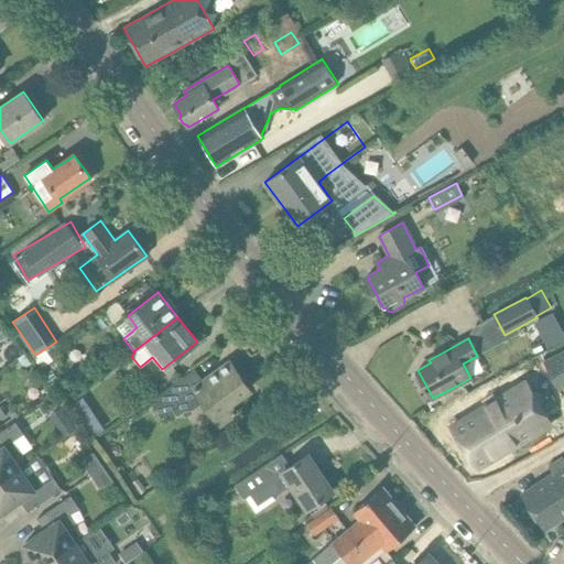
[(563,350),(543,361),(551,377),(556,388),(557,389),(563,386),(563,350)]
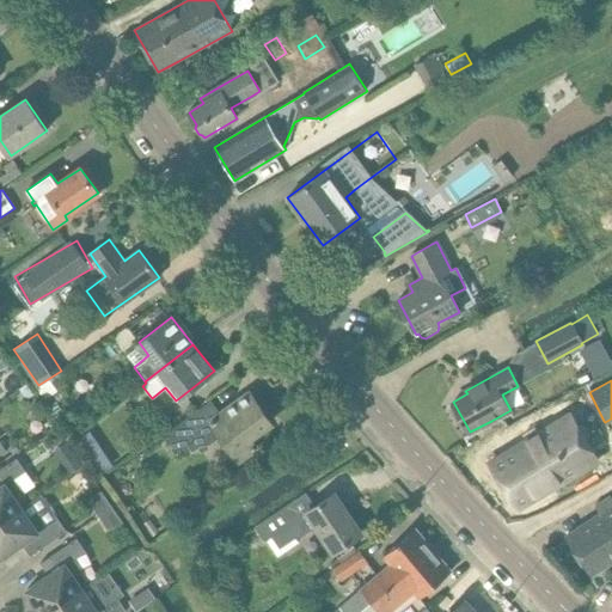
[(212,423),(238,460),(256,447),(250,439),(271,422),(270,421),(267,423),(256,410),(261,408),(250,392),(220,414),(210,401),(164,435),(177,453),(195,440),(193,436),(212,423)]
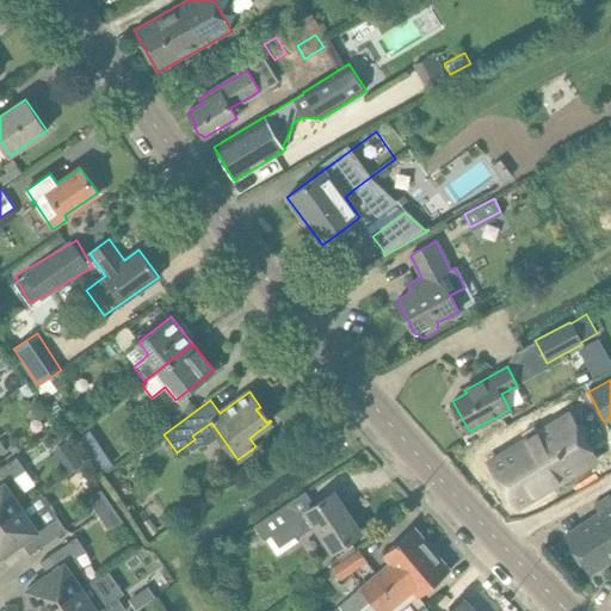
[(504,444),(483,457),(512,503),(554,475),(592,451),(584,438),(588,436),(578,418),(573,421),(563,406),(559,409),(534,426),(530,420),(517,427),(520,433),(518,436),(504,444)]
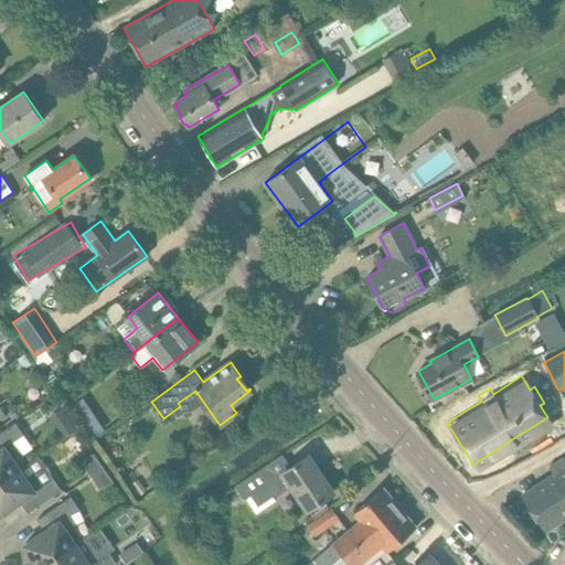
[(104,433),(95,420),(78,432),(87,444),(104,433)]
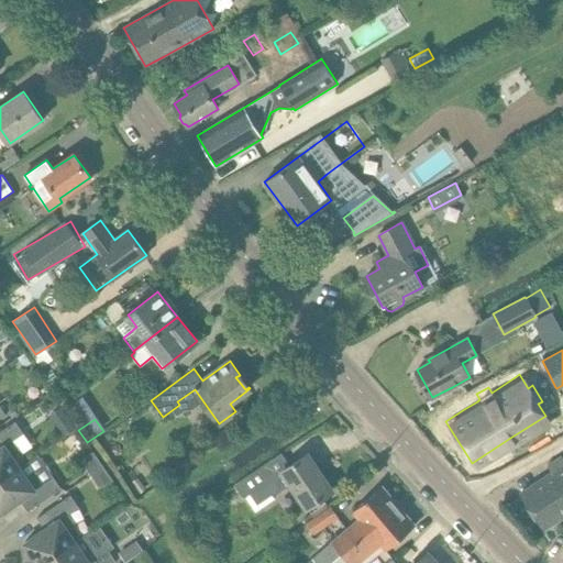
[(0,481),(20,467),(14,460),(20,449),(14,441),(24,434),(15,421),(0,431),(0,481)]
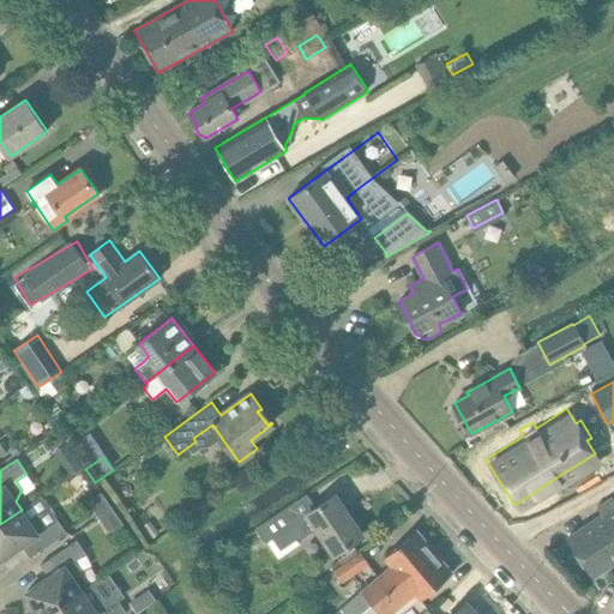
[(78,463),(67,470),(73,480),(85,474),(78,463)]
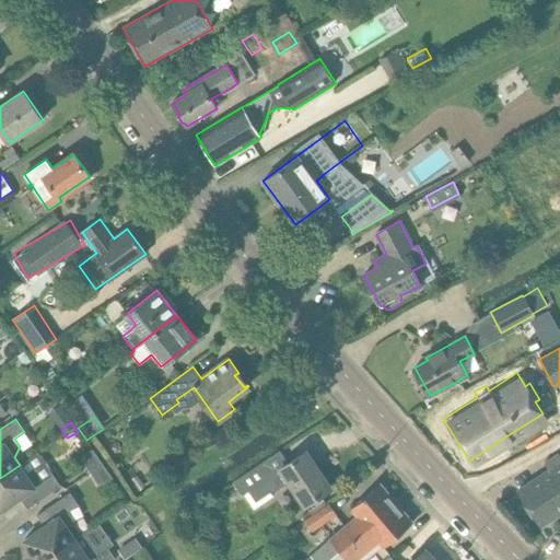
[(91,473),(103,464),(92,450),(80,457),(91,473)]
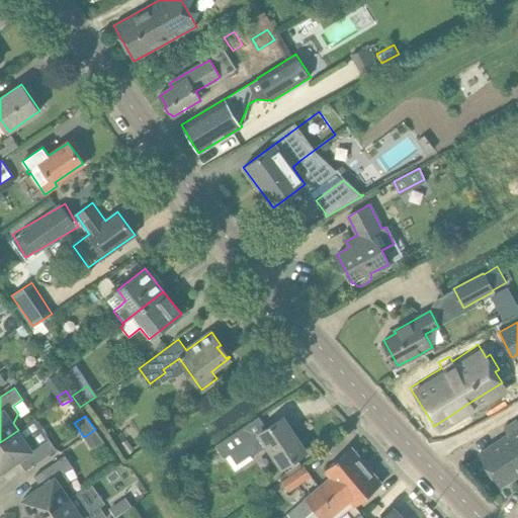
[(235,470),(253,459),(251,456),(268,445),(282,466),(306,450),(283,417),(267,428),(259,417),(216,446),(224,458),(226,457),(235,470)]
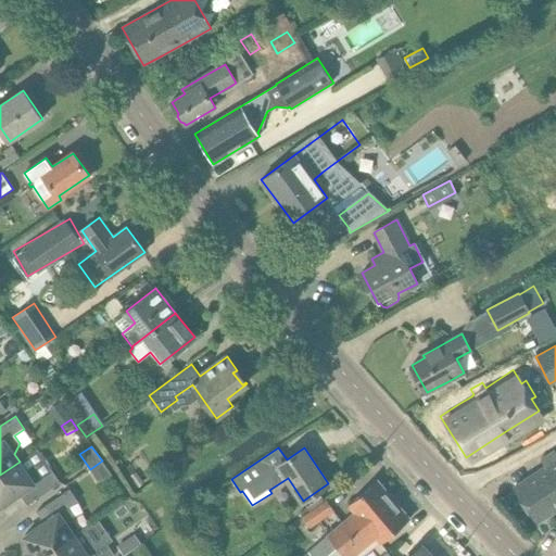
[(20,462),(0,475),(0,507),(20,494),(27,505),(60,482),(38,450),(20,462)]
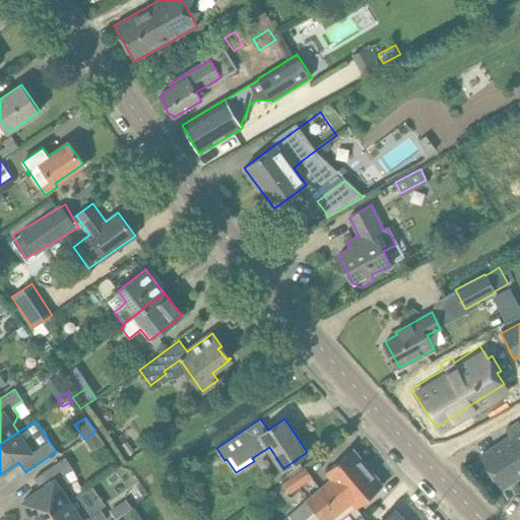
[(519,477),(519,429),(480,455),(502,490),(519,477)]
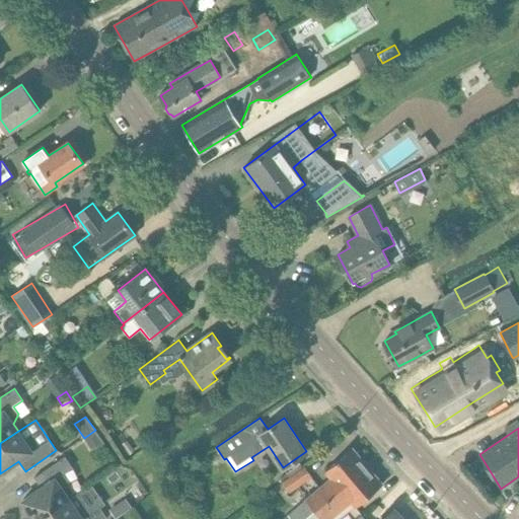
[(104,443),(95,430),(84,438),(93,451),(104,443)]
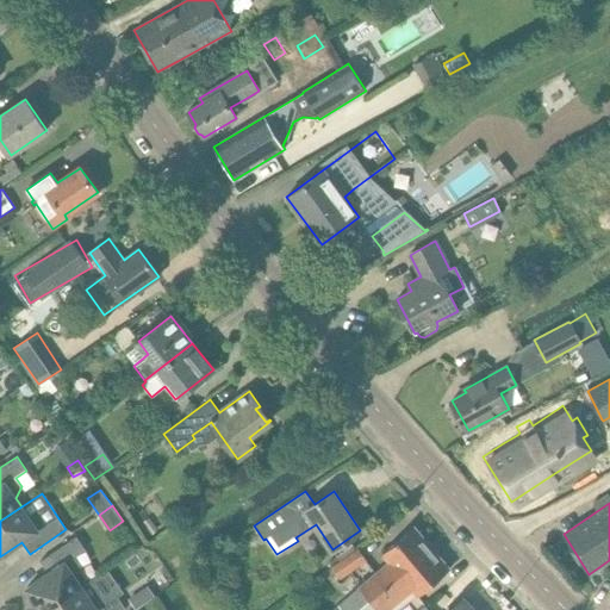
[(157,530),(149,518),(141,524),(149,536),(157,530)]
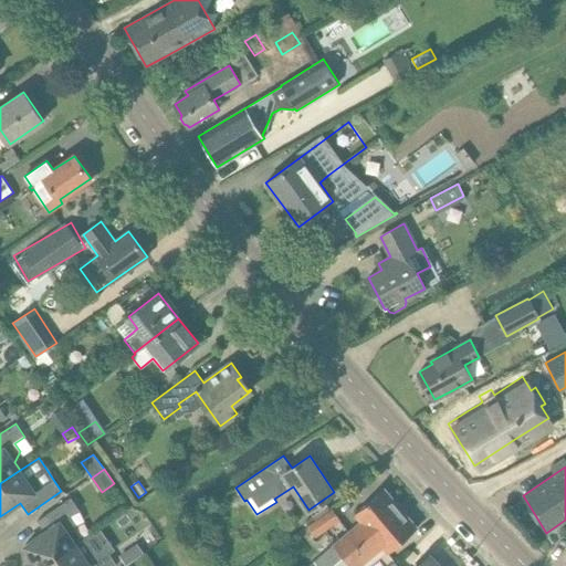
[(317,565),(332,565),(400,509),(384,489),(356,513),(362,520),(314,561),(317,565)]
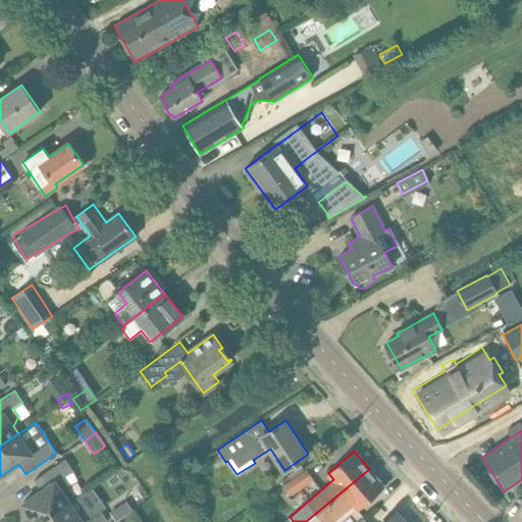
[(25,514),(31,521),(40,521),(69,502),(64,494),(69,485),(64,477),(73,471),(65,459),(35,480),(42,490),(22,504),(28,512),(25,514)]
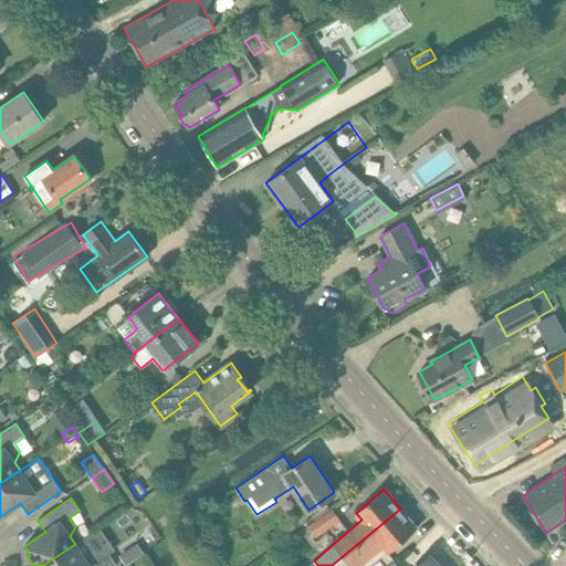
[(333,509),(308,525),(317,537),(341,520),(333,509)]
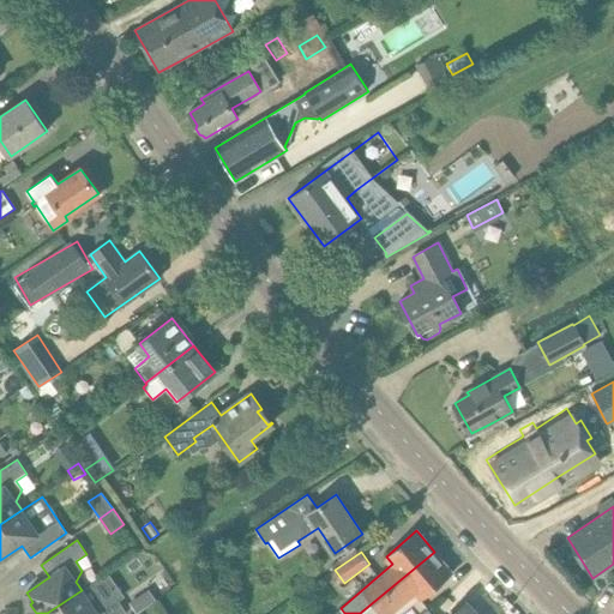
[(452,573),(434,552),(360,613),(384,613),(411,591),(420,601),(452,573)]
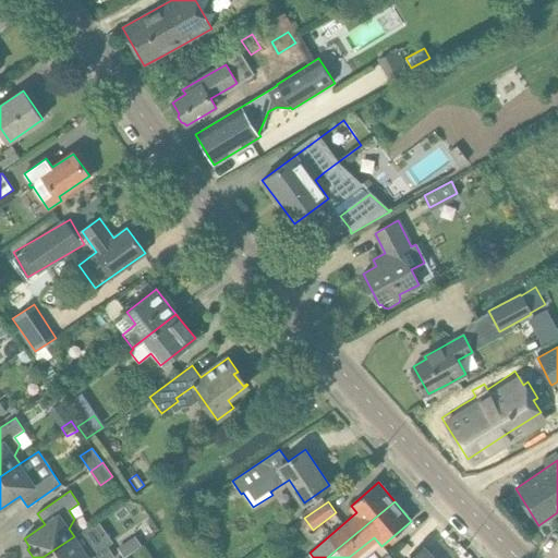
[(74,536),(43,557),(113,557),(116,557),(107,545),(97,552),(92,543),(80,544),(74,536)]
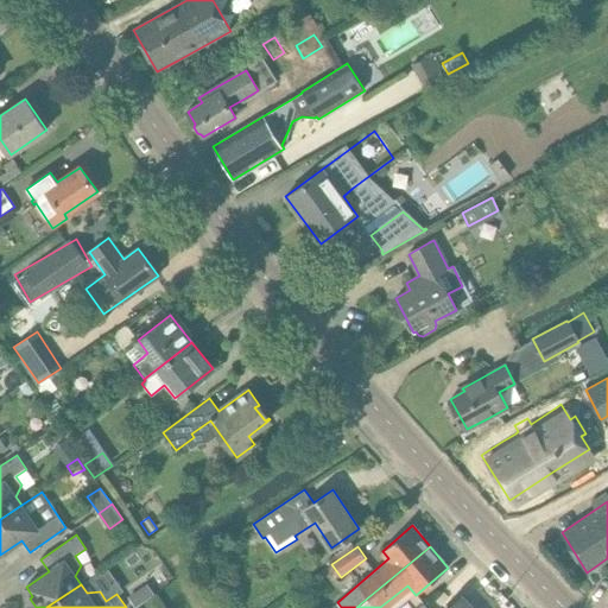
[(146,586),(130,597),(135,605),(152,594),(146,586)]
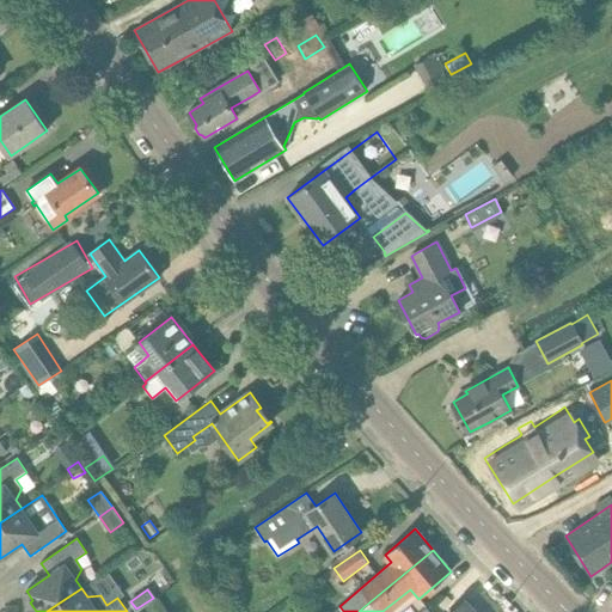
[(423,611),(476,611),(464,600),(452,611),(427,611),(426,611),(423,611)]
